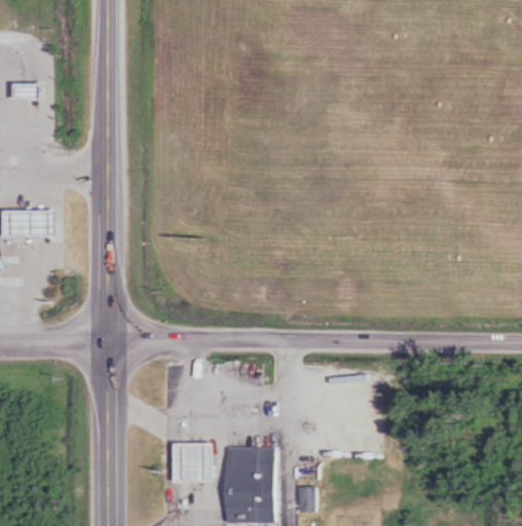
[(6,98),(6,84),(33,84),(33,98),(6,98)]
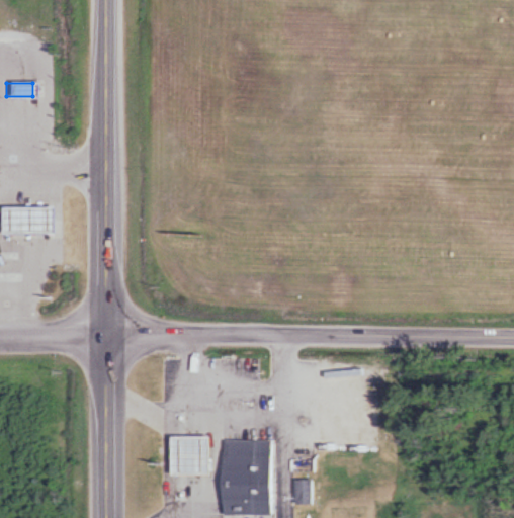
[(0,206),(48,206),(48,231),(0,232),(0,206)]
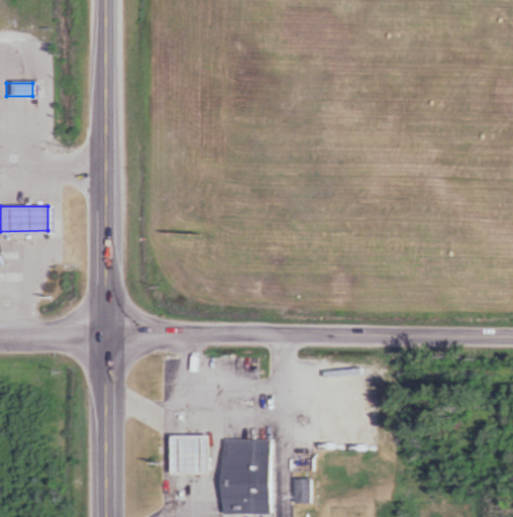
[(165,436),(204,436),(204,475),(165,475),(165,436)]
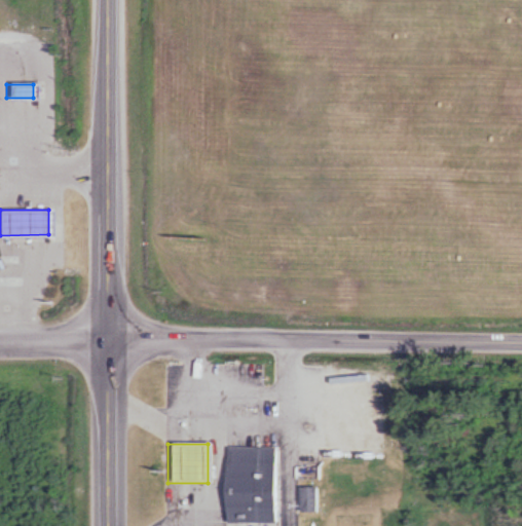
[(222,446),(271,446),(272,520),(223,521),(222,446)]
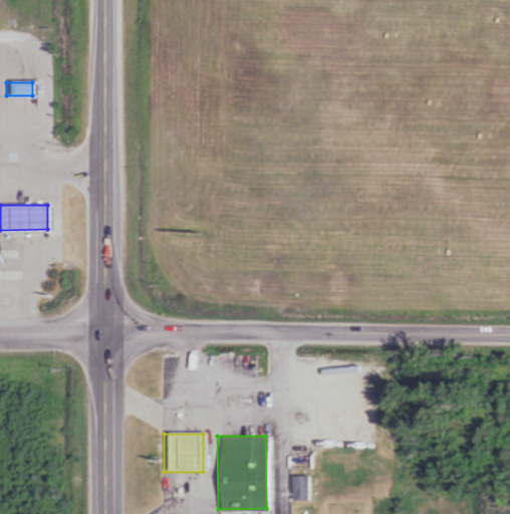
[(288,475),(303,475),(303,500),(288,500),(288,475)]
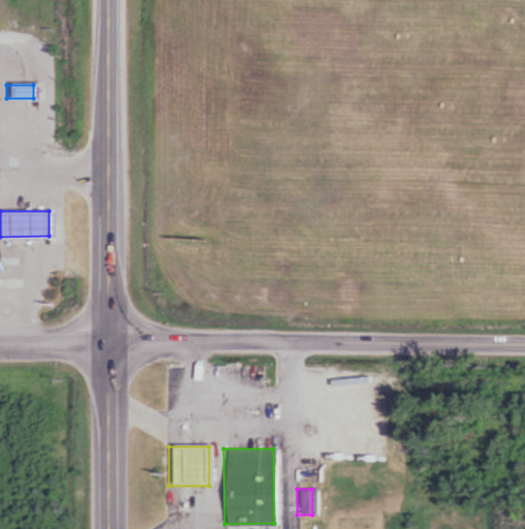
All buildings are outlined.
